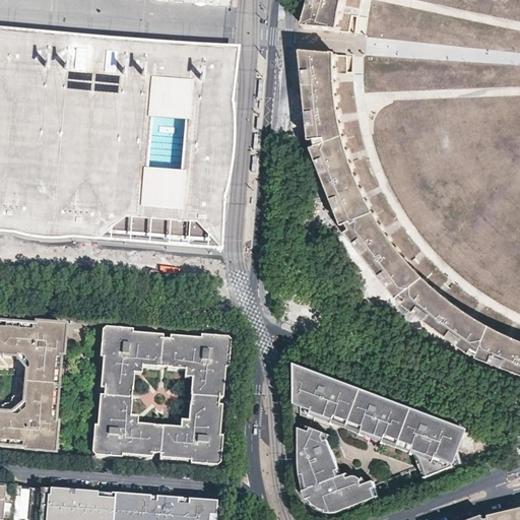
[(229,0),(148,0),(148,1),(155,1),(193,5),(219,7),(229,8),(229,0)]
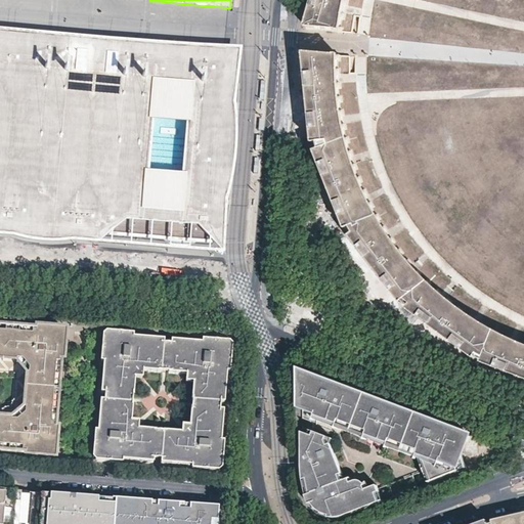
[(313,0),(307,25),(307,30),(344,32),(344,31),(346,15),(346,13),(347,9),(348,4),(349,0),(313,0)]
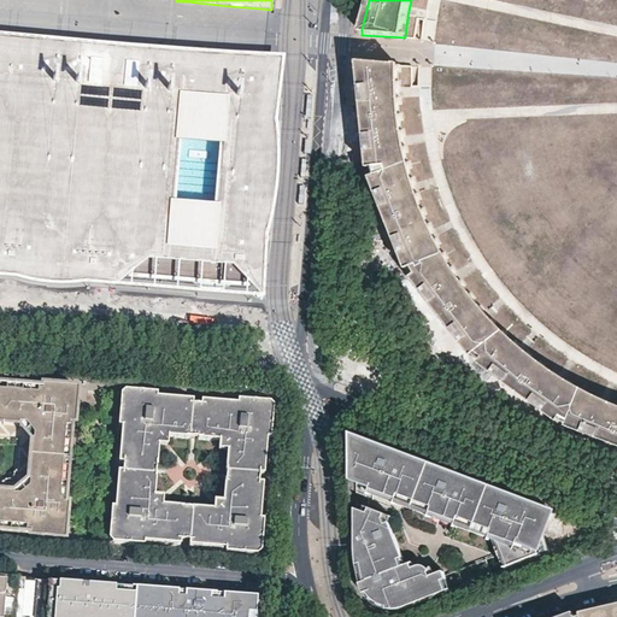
[(282,56),(0,31),(0,272),(15,275),(19,276),(28,278),(36,280),(45,281),(53,282),(60,282),(69,281),(76,281),(86,281),(262,295),(268,235),(274,212),(276,197),(277,182),(278,164),(278,147),(278,134),(277,118),(282,56)]
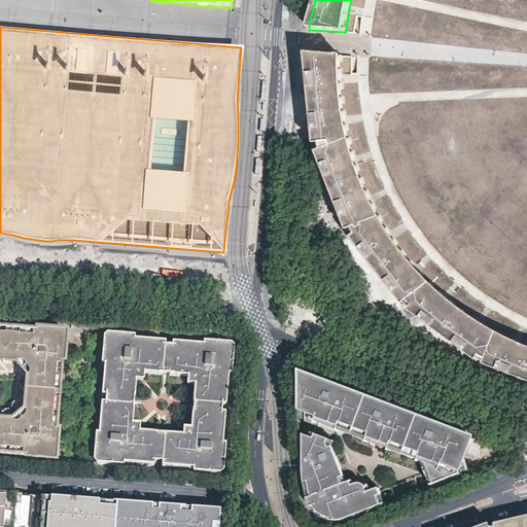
[(344,57),(344,56),(308,53),(307,59),(315,146),(320,145),(321,149),(317,151),(349,232),(354,230),(356,234),(352,237),(403,306),(406,304),(411,310),(409,311),(425,323),(479,362),(480,360),(486,363),(485,365),(526,381),(526,348),(521,346),(519,345),(516,344),(513,342),(498,335),(486,327),(483,326),(480,323),(475,319),(454,304),(451,301),(448,299),(443,294),(432,284),(421,271),(418,268),(415,265),(402,246),(396,238),(393,233),(391,230),(382,215),(375,202),(373,198),(372,194),(364,177),(359,164),(358,159),(356,155),(352,140),(348,124),(347,118),(347,115),(345,82),(345,78),(345,73),(344,57)]
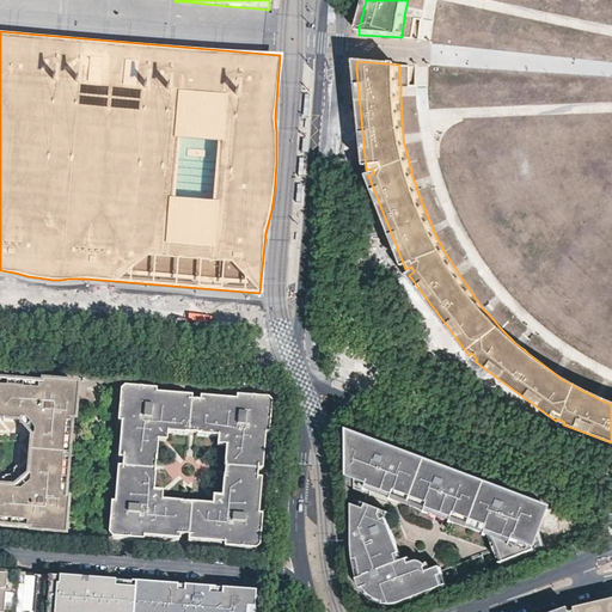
[(147,299),(110,295),(109,301),(146,305),(147,299)]
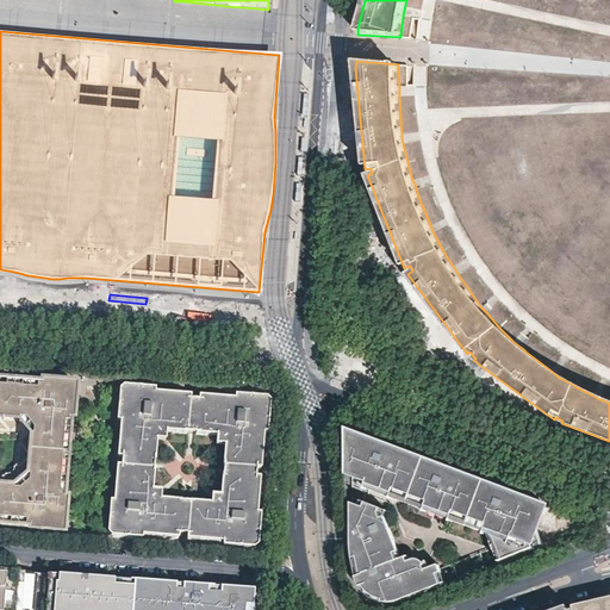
[(76,384),(42,381),(41,385),(6,381),(4,416),(23,417),(35,433),(33,450),(67,453),(69,419),(74,421),(76,384)]
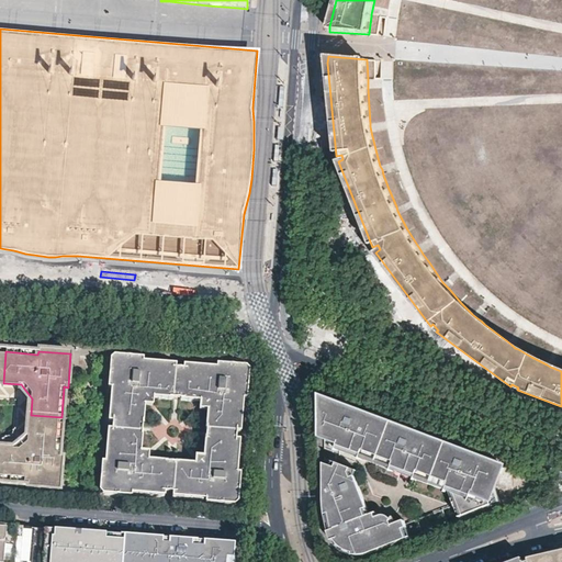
[(145,406),(145,397),(154,398),(172,400),(172,398),(176,370),(176,364),(143,361),(142,359),(116,357),(111,361),(109,385),(112,389),(109,422),(114,423),(142,425),(143,425),(145,406)]
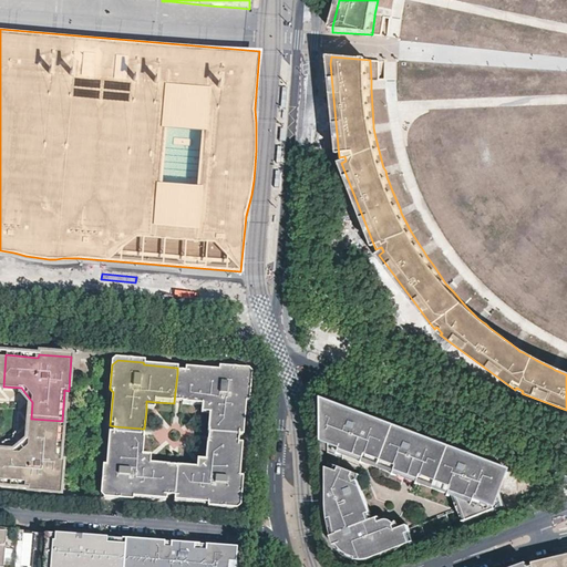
[(183,404),(202,405),(209,406),(209,414),(207,433),(209,433),(237,436),(243,436),(246,403),(248,402),(250,377),(246,371),(220,369),(218,371),(186,369),(185,373),(183,403),(183,404)]
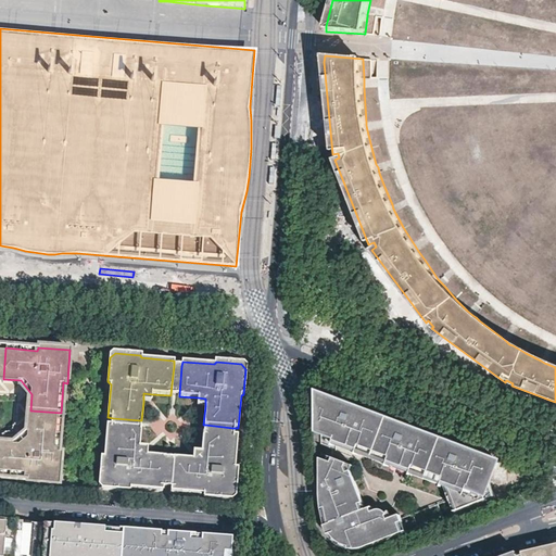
[(177,366),(174,366),(171,394),(175,395),(179,395),(181,366),(177,366)]
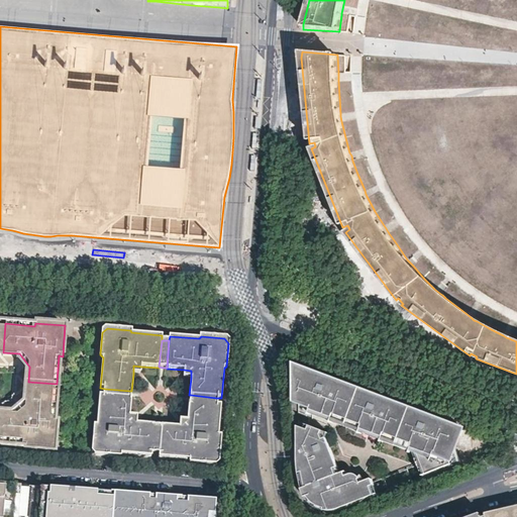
[(141,367),(133,366),(133,374),(141,374),(141,367)]
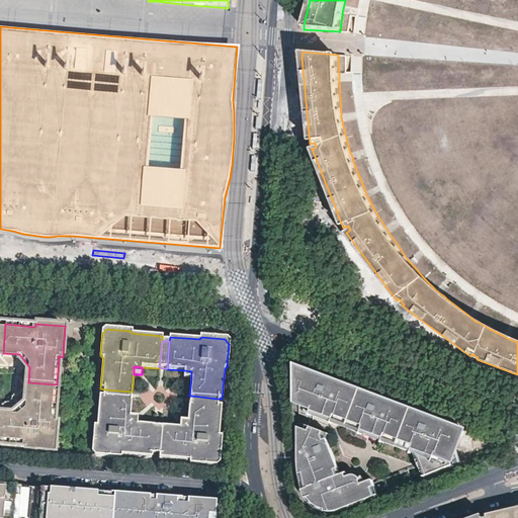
[(382,401),(340,384),(339,387),(331,383),(332,381),(298,369),(298,454),(298,463),(299,471),(305,492),(308,497),(314,505),(318,507),(323,510),(330,511),(339,511),(460,462),(455,448),(459,436),(461,437),(464,431),(442,422),(441,425),(432,422),(433,419),(391,404),(390,406),(381,403),(382,401)]
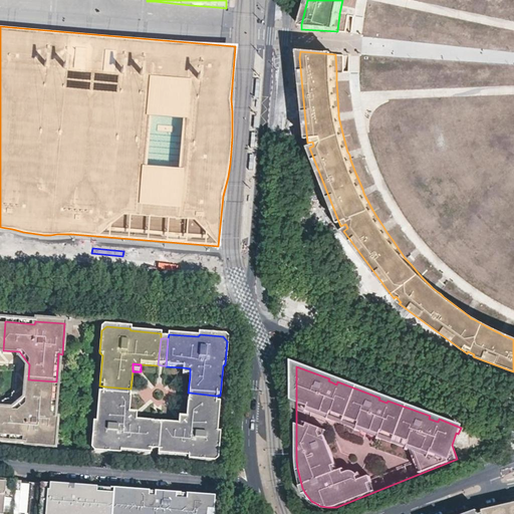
[(56,381),(28,379),(28,382),(27,387),(55,390),(56,384),(56,381)]
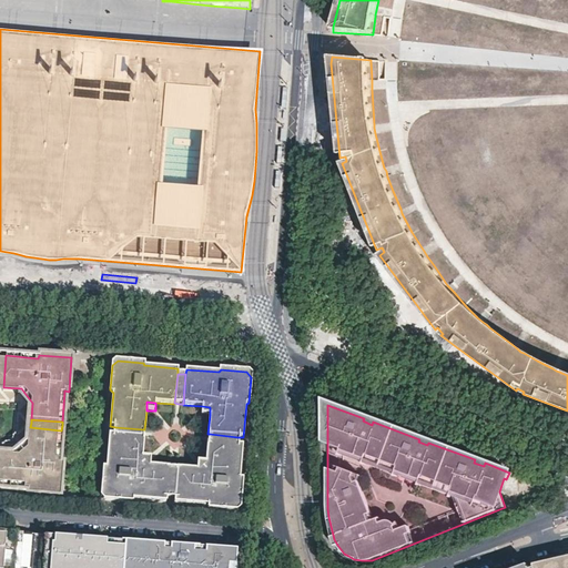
[(60,495),(62,463),(59,462),(61,430),(30,427),(29,445),(14,455),(0,454),(0,486),(26,488),(26,493),(60,495)]
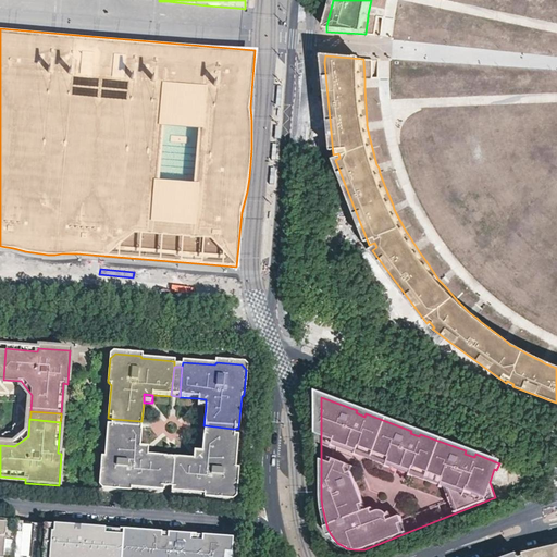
[(140,423),(140,421),(113,419),(113,421),(113,426),(139,430),(140,423)]
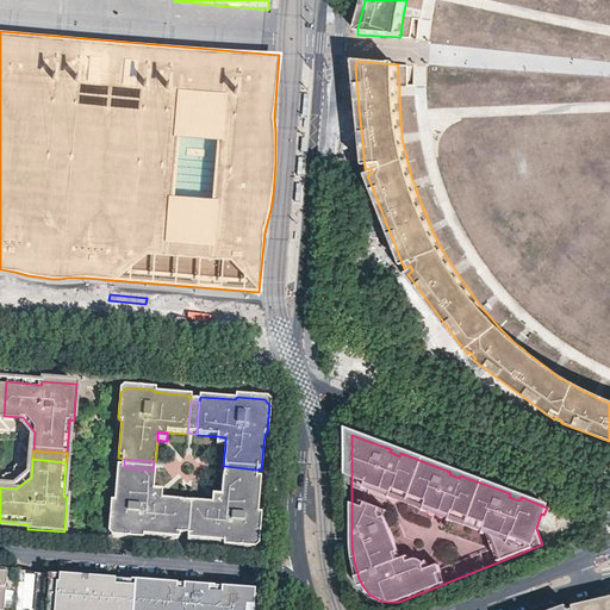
[(255,470),(225,466),(224,470),(224,475),(255,478),(255,473),(255,470)]
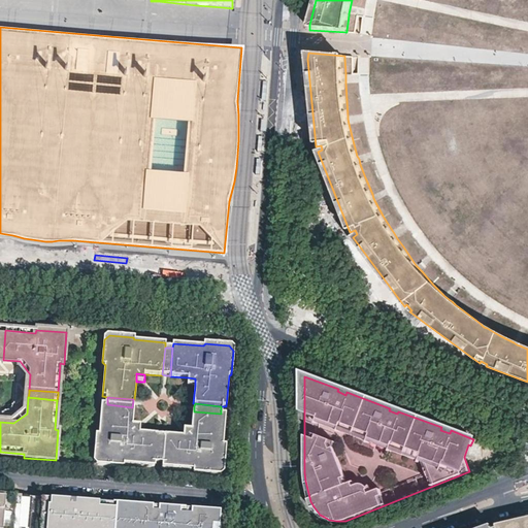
[(157,434),(139,432),(131,431),(132,424),(134,406),(132,407),(107,404),(102,404),(99,433),(96,435),(95,458),(99,464),(121,466),(124,463),(154,466),(154,461),(157,435),(157,434)]
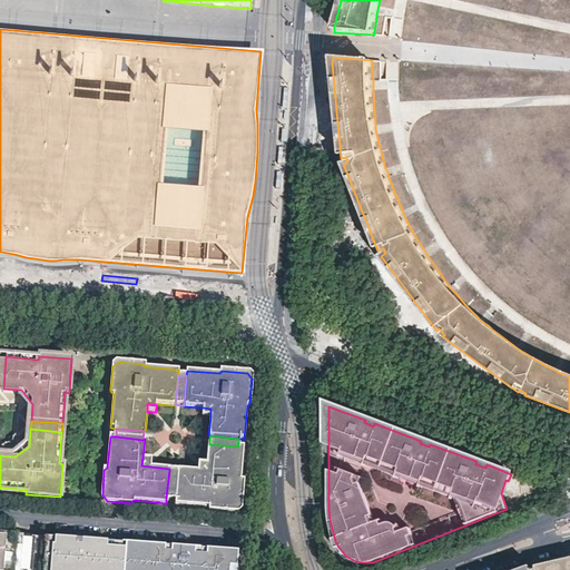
[(208,444),(206,463),(206,471),(198,470),(178,469),(178,470),(175,499),(175,503),(207,505),(212,510),(234,511),(241,507),(243,483),(241,481),(244,446),(238,446),(209,444),(208,444)]
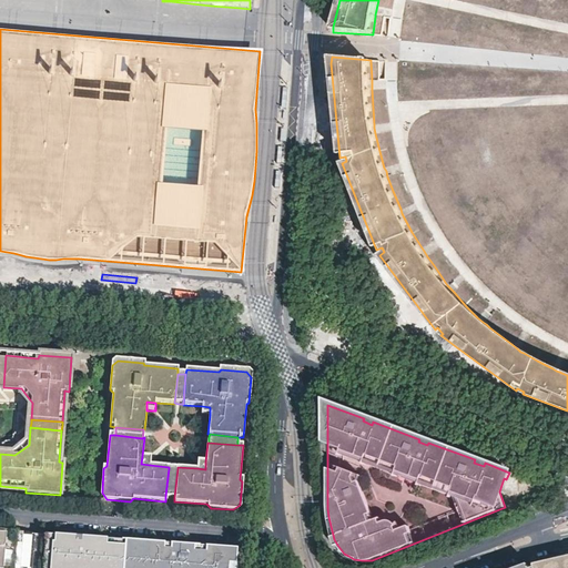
[(174,497),(178,468),(173,468),(169,468),(165,496),(170,497),(174,497)]
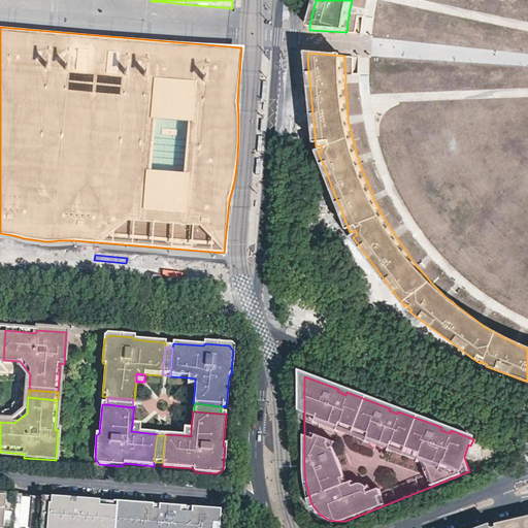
[(0,525),(1,526),(0,527),(12,527),(27,527),(29,527),(31,499),(31,497),(4,495),(0,494),(0,525)]
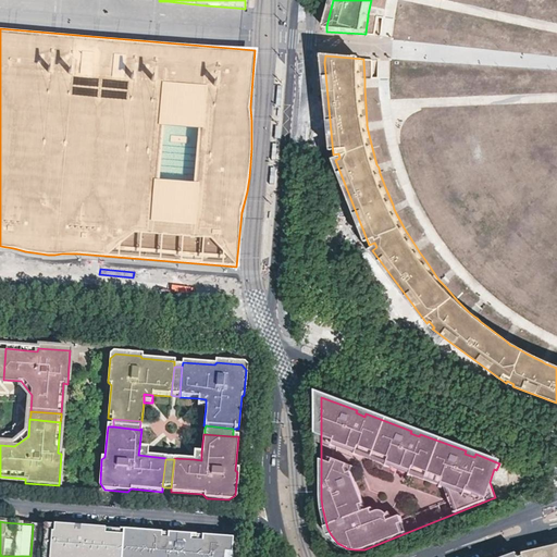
[(120,556),(122,539),(103,537),(103,532),(86,530),(73,529),(72,544),(64,543),(65,529),(54,528),(54,533),(46,533),(46,528),(33,527),(31,556),(29,556),(120,556)]
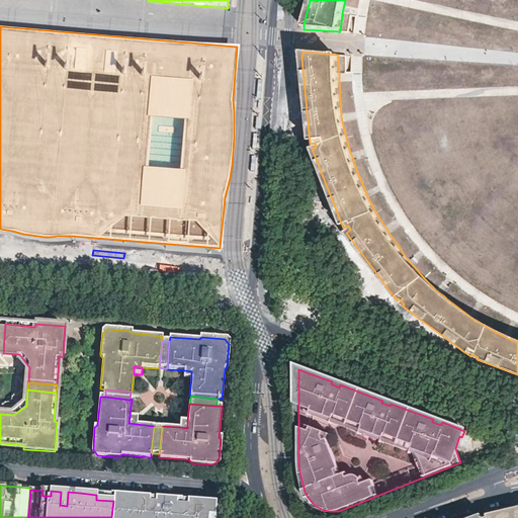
[(68,492),(61,492),(60,505),(67,506),(68,492)]
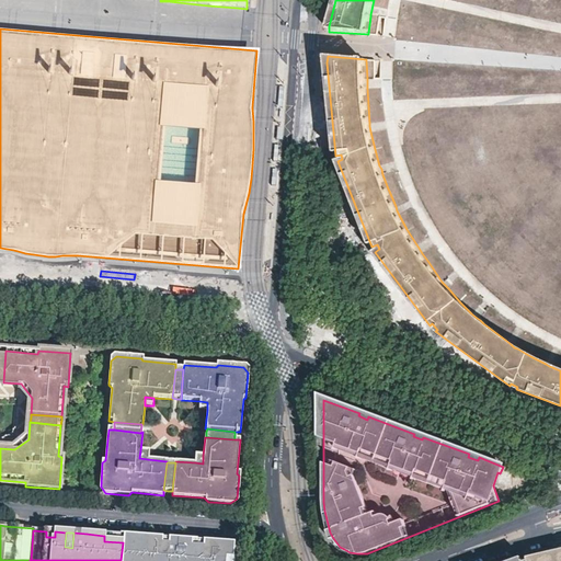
[(204,544),(123,537),(123,542),(121,560),(227,560),(229,545),(204,544)]
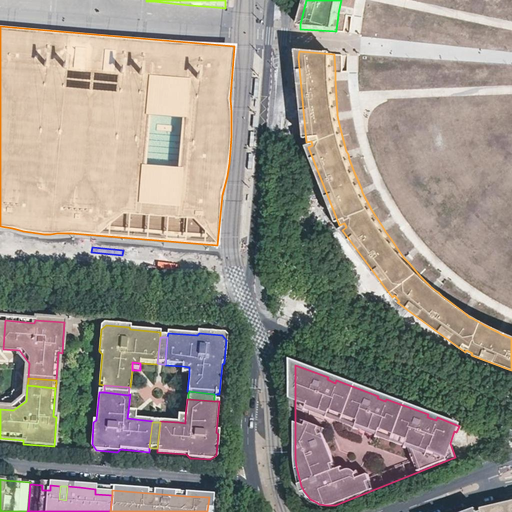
[(480,511),(511,511),(511,501),(480,509),(480,511)]
